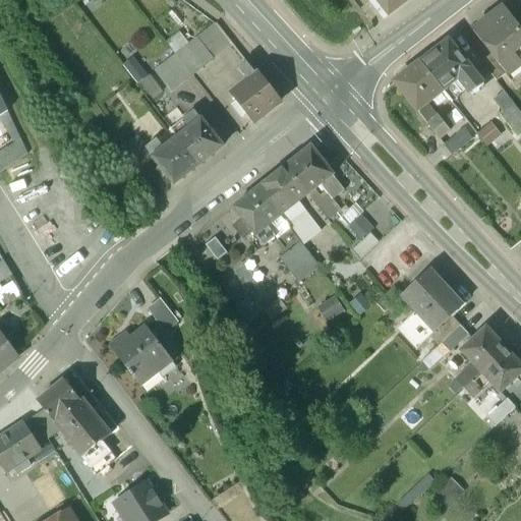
[(382,8),(374,0),(372,0),(369,3),(377,12),(382,8)]
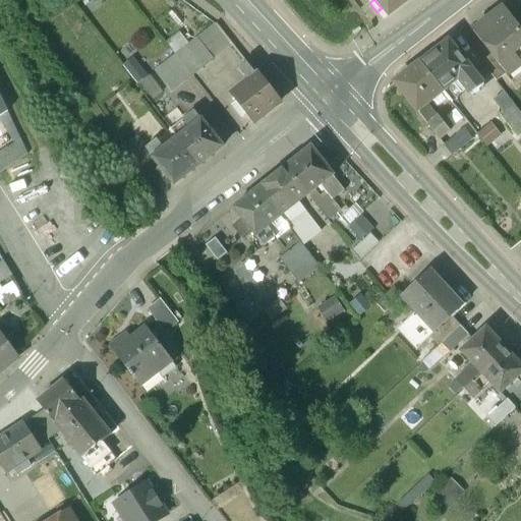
[(374,0),(382,8),(389,17),(410,0),(374,0)]
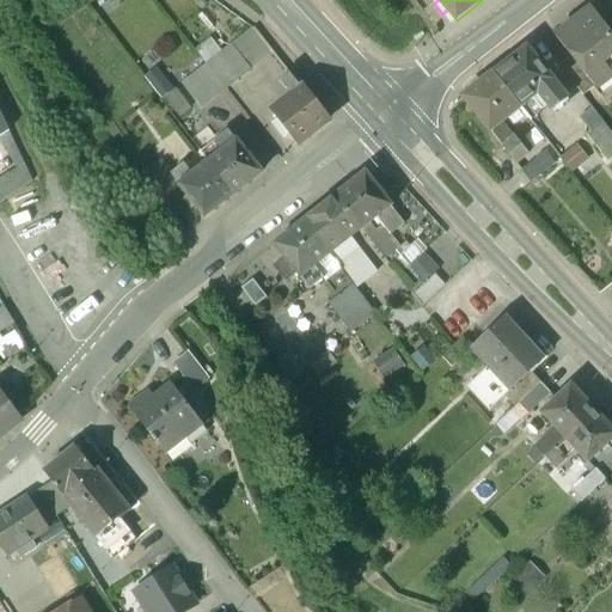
[(611,40),(589,11),(556,37),(577,65),(594,87),(611,77),(611,40)]
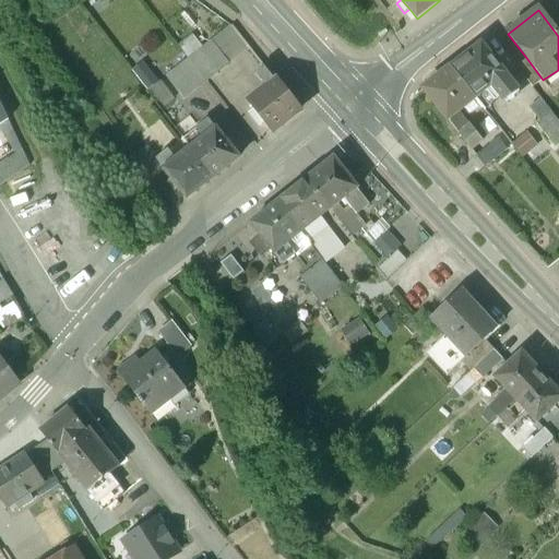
[(211,42),(188,58),(205,81),(228,63),(211,42)]
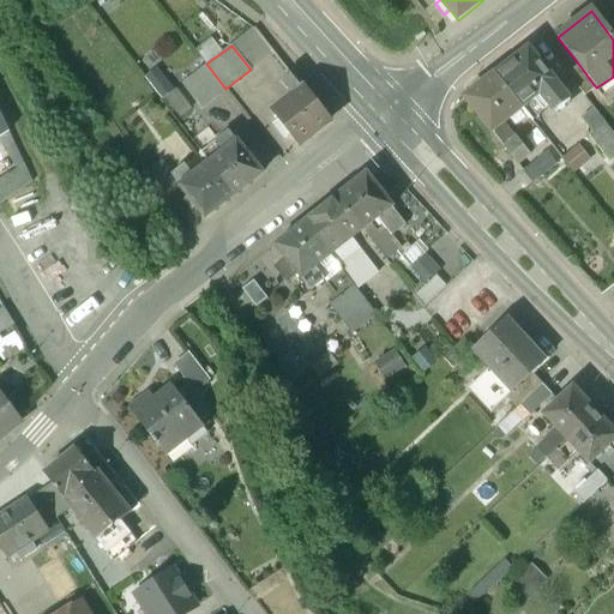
[(529,48),(495,74),(523,108),(540,94),(554,112),(571,98),(529,48)]
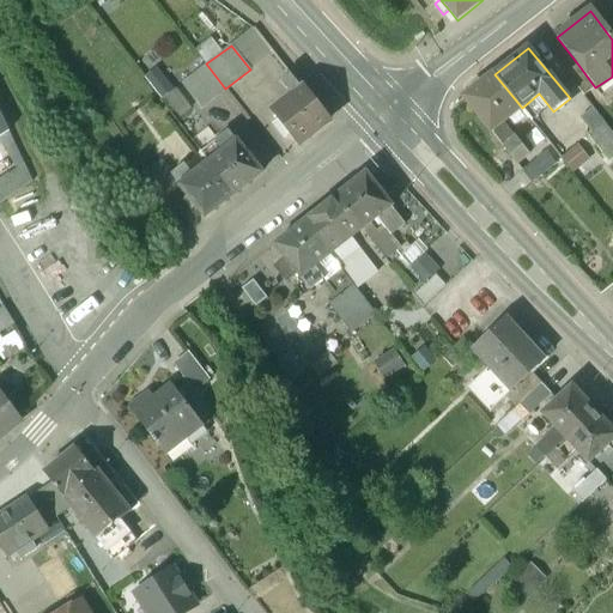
[(206,64),(180,83),(200,107),(225,89),(206,64)]
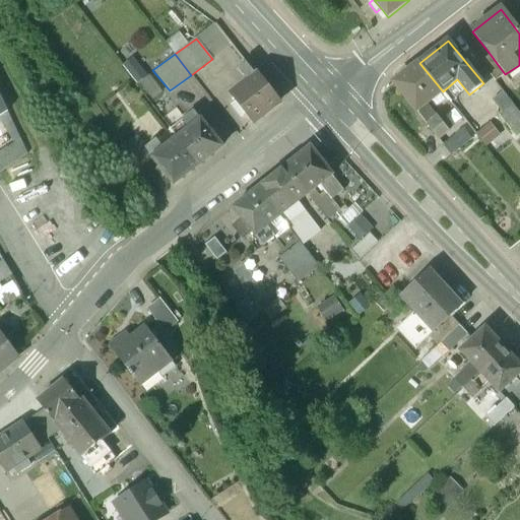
[(505,74),(491,55),(480,63),(496,82),(496,81),(506,75),(505,74)]
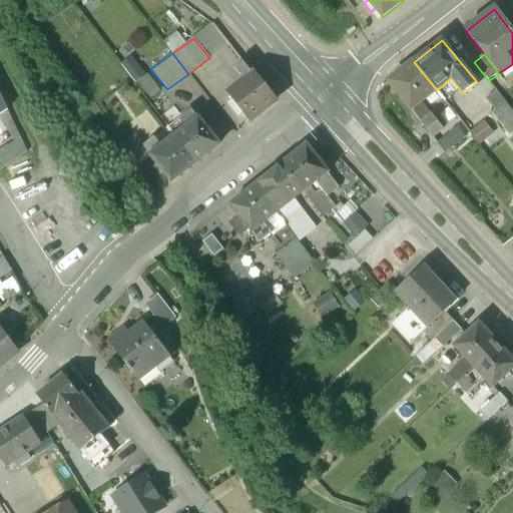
[(274,102),(242,62),(234,69),(243,81),(228,93),(234,102),(240,109),(250,121),(274,102)]
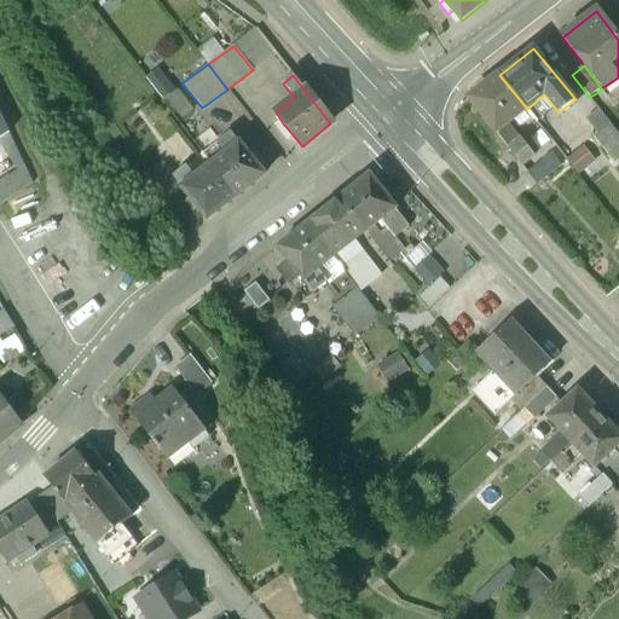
[(527,109),(499,75),(468,99),(497,133),(507,126),(527,109)]
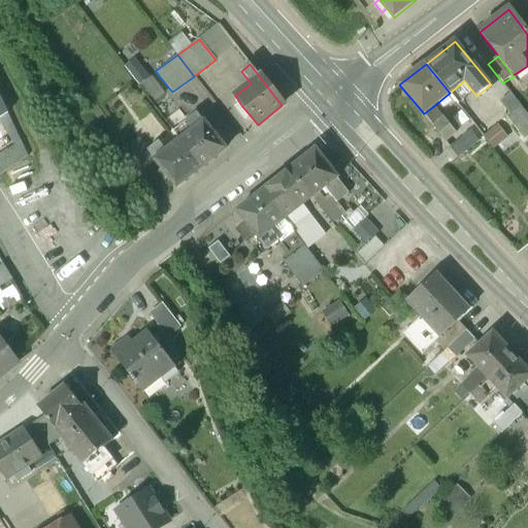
[(527,114),(503,83),(503,84),(492,92),(510,116),(508,117),(525,139),(527,136),(527,114)]
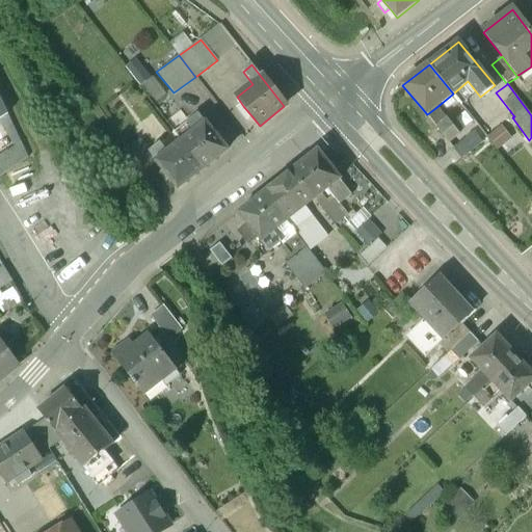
[(243,106),(239,109),(245,116),(249,113),(243,106)]
